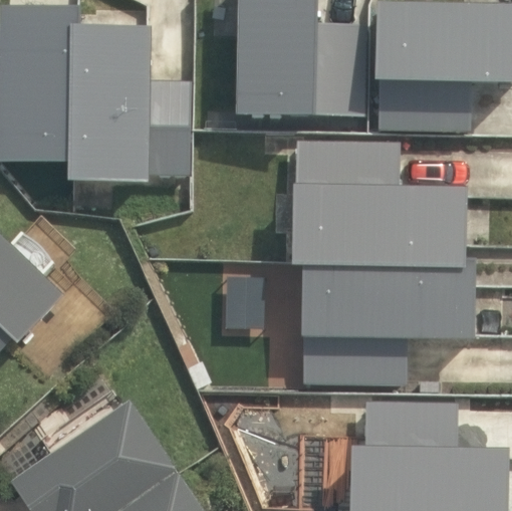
[(314,113),(364,115),(366,24),(316,23),(316,0),(237,0),(235,113),(314,114),(314,113)]
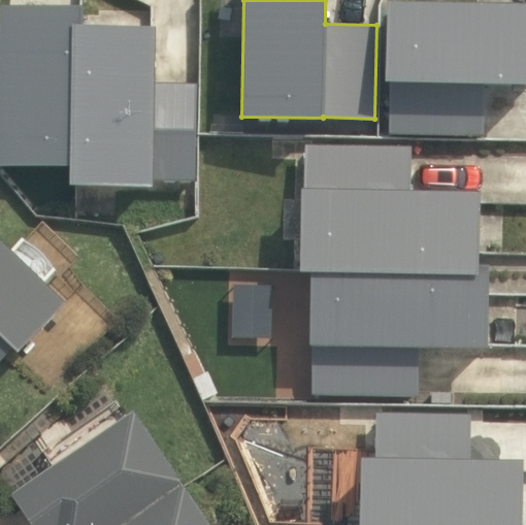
[(525,3),(387,0),(385,84),(390,84),(388,132),(482,135),(485,85),(525,85),(525,3)]
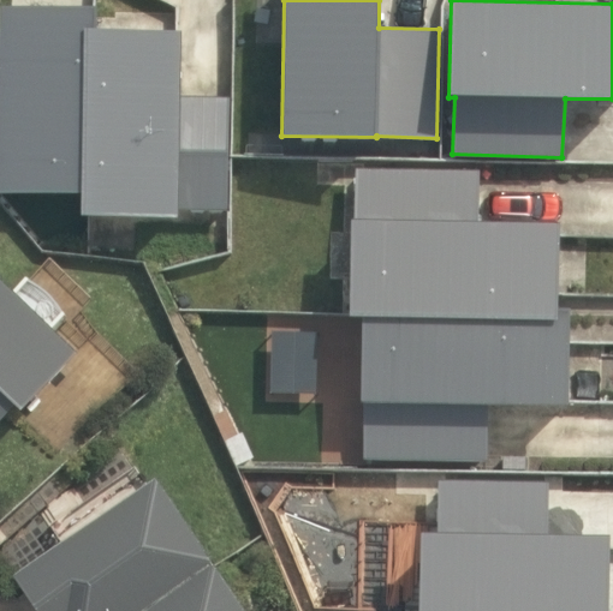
[(0,7),(0,193),(81,193),(81,216),(177,217),(177,208),(226,209),(227,95),(179,95),(180,33),(96,30),(96,7),(0,7)]
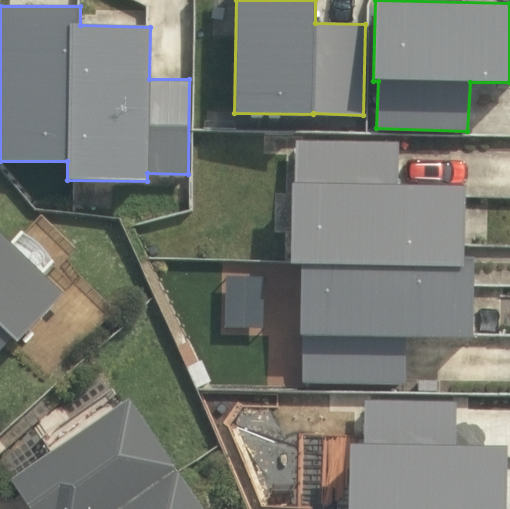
[(289,265),(301,265),(299,335),(302,336),(301,383),(404,384),(406,337),(473,339),(476,258),(463,257),(465,185),(396,184),(397,140),(294,138),(289,265)]
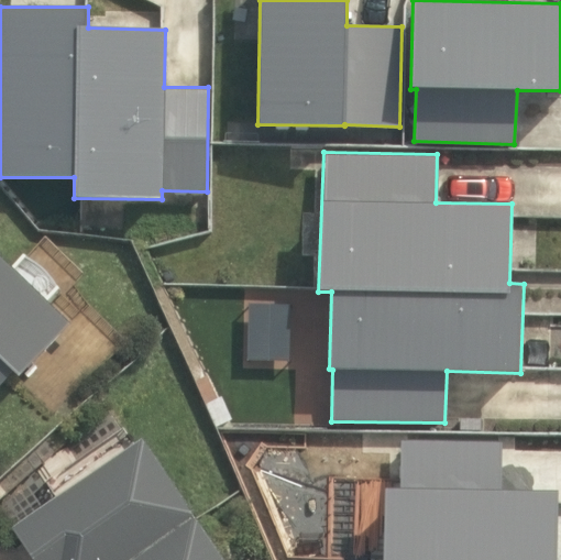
[(0,390),(18,370),(24,376),(75,322),(0,252),(0,390)]
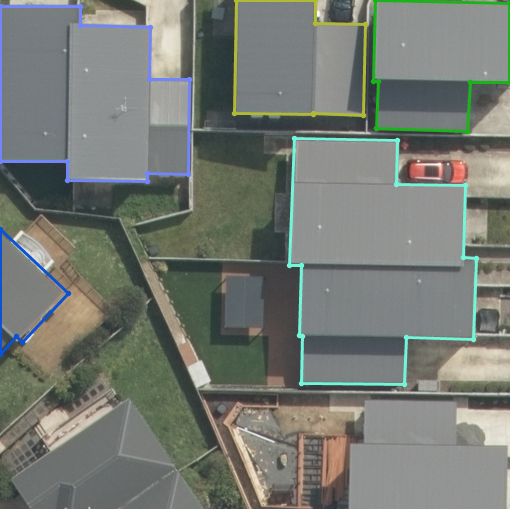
[(454,445),(455,399),(364,398),(363,444),(349,443),(347,508),(505,508),(507,445),(454,445)]
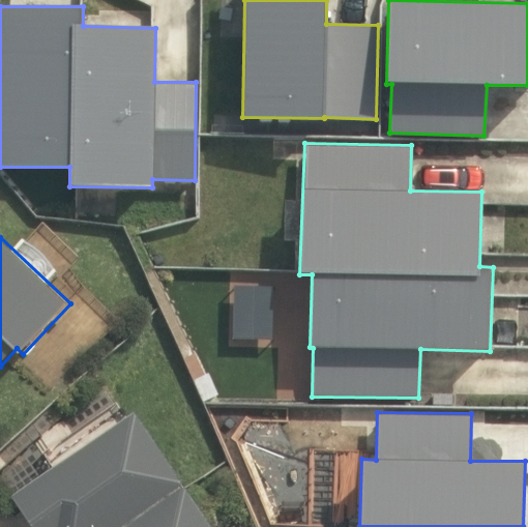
[(215,526),(138,413),(12,495),(33,526),(215,526)]
